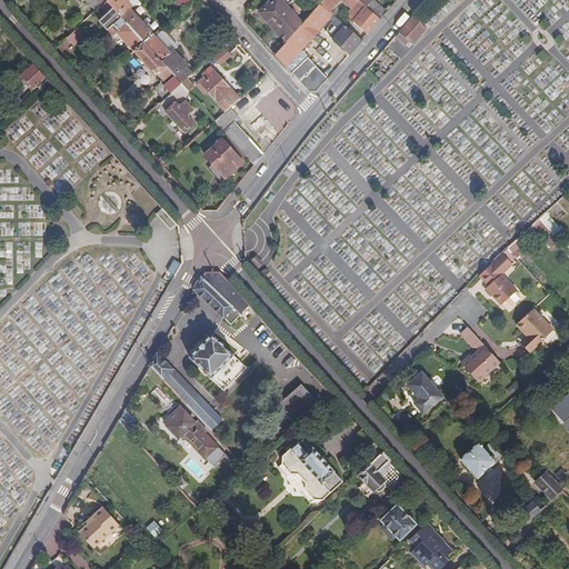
[(105,0),(96,0),(88,7),(93,13),(97,11),(101,7),(107,1),(105,0)]
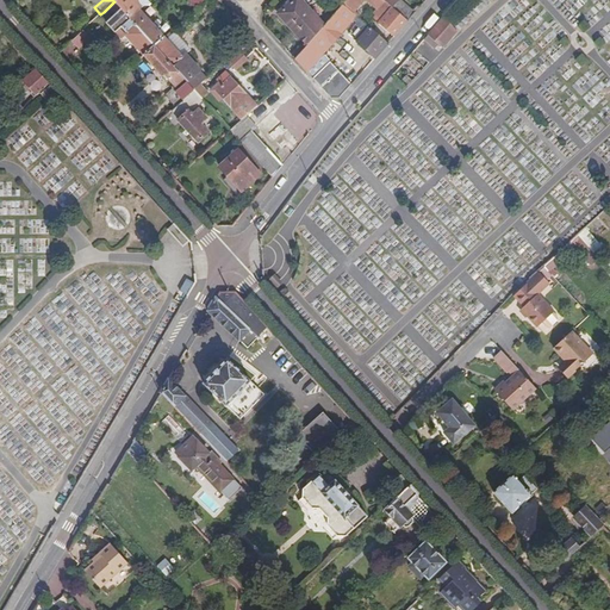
[(130,0),(116,0),(114,1),(129,17),(138,8),(130,0)]
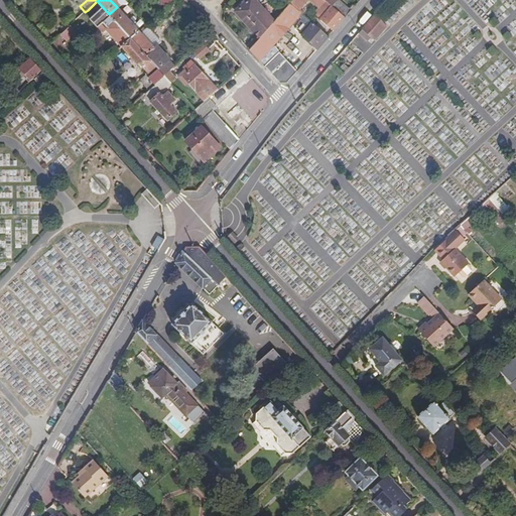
[(248,0),(235,11),(260,39),(275,22),(254,0),(248,0)]
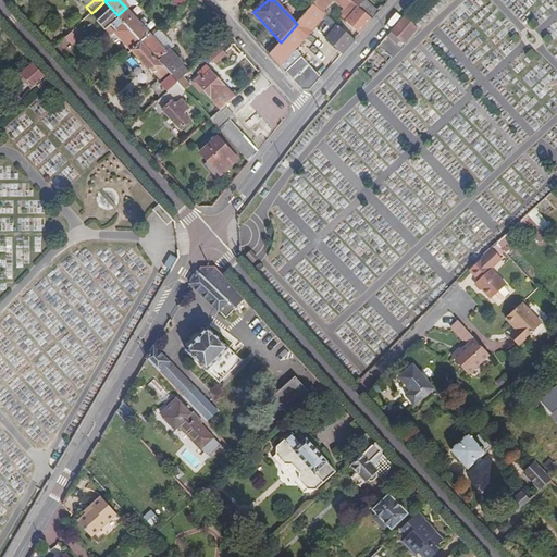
[(317,0),(313,4),(323,12),(331,3),(327,1),(329,0),(334,0),(348,12),(354,4),(348,0),(317,0)]
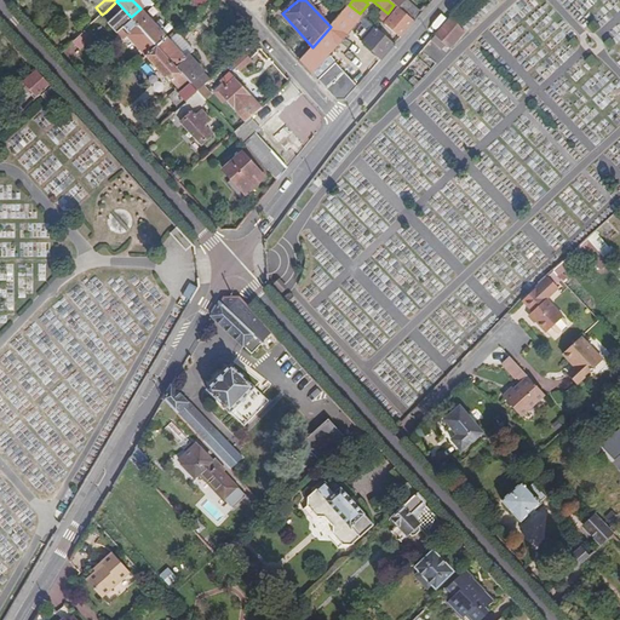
[(388,0),(394,5),(399,10),(414,23),(423,13),(407,0),(388,0)]
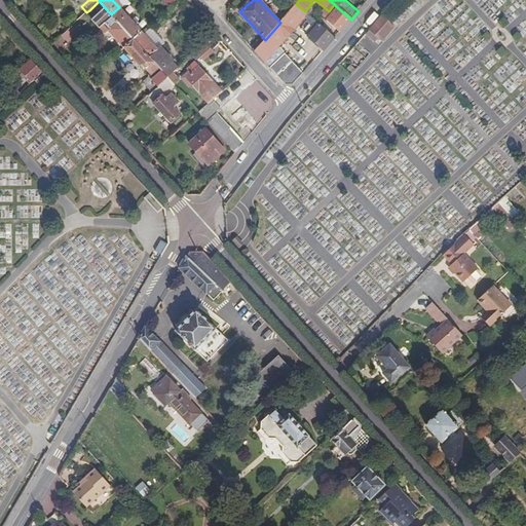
[(108,30),(124,48),(134,40),(111,14),(99,1),(94,6),(100,12),(95,16),(87,24),(95,33),(103,26),(107,31),(108,30)]
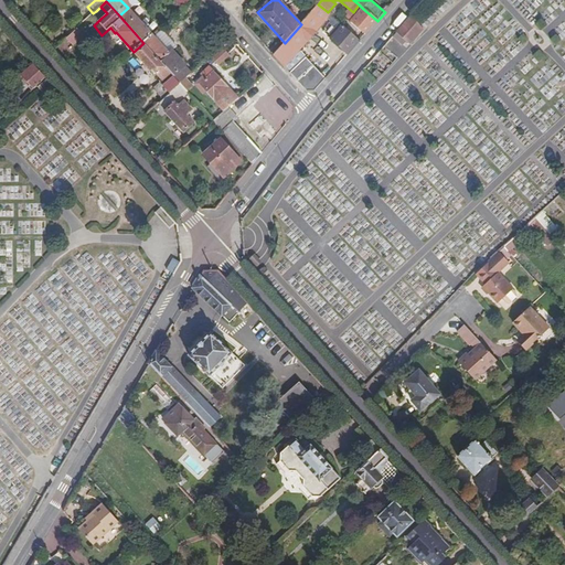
[(274,55),(286,68),(328,18),(330,14),(328,12),(318,4),(301,24),(285,43),(274,55)]
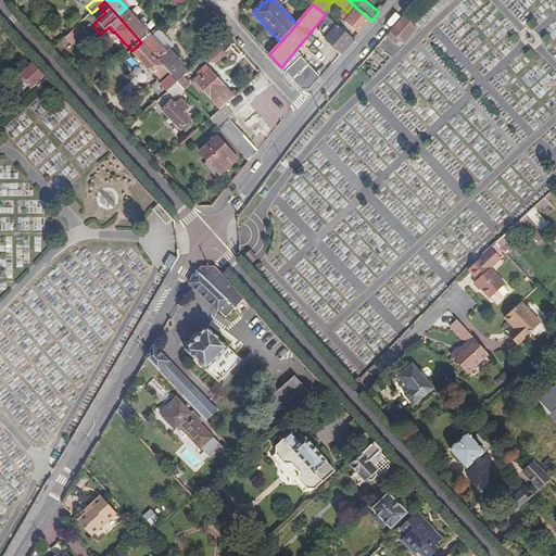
[(95,11),(100,17),(105,13),(99,7),(95,11)]
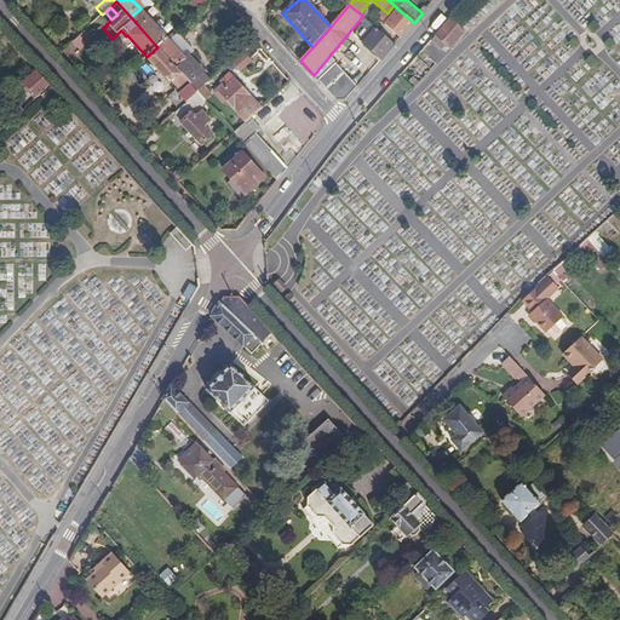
[(131,17),(158,47),(167,38),(141,9),(131,17)]
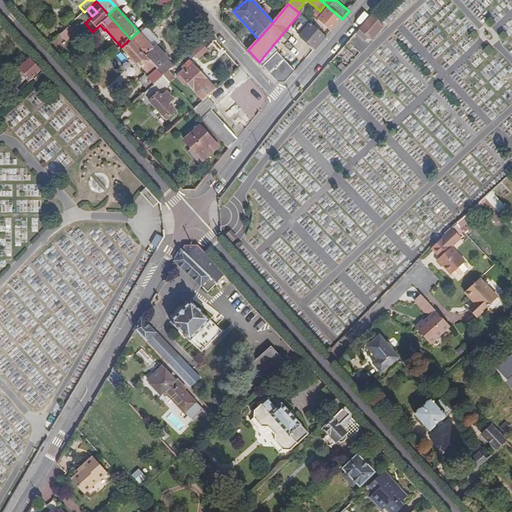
[(318,20),(331,31),(342,19),(329,8),(318,20)]
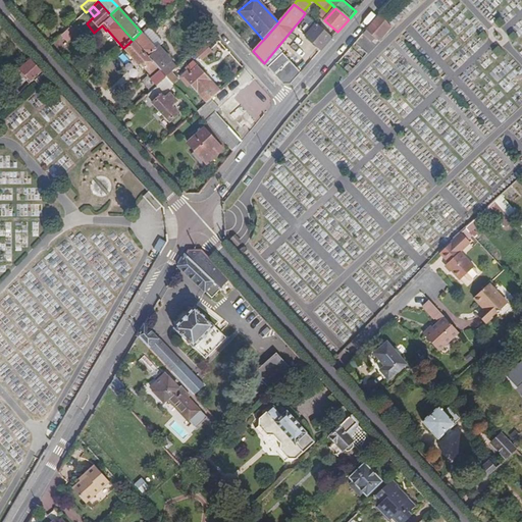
[(304,35),(321,50),(332,38),(305,13),(303,16),(306,20),(305,21),(311,27),(304,35)]
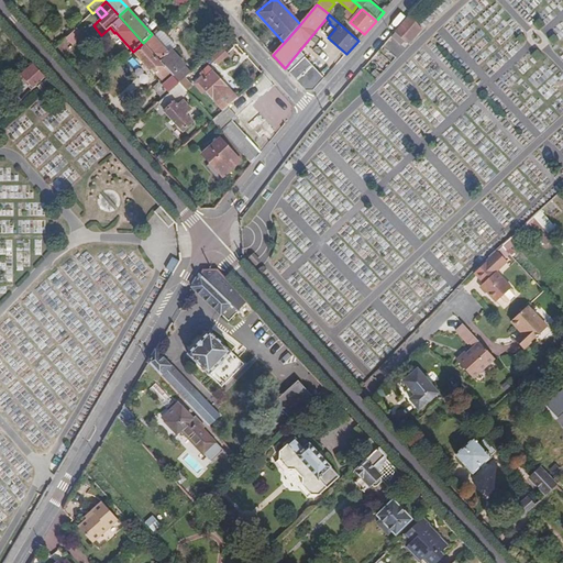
[(414,29),(406,21),(389,39),(395,44),(398,42),(404,47),(418,33),(414,29)]
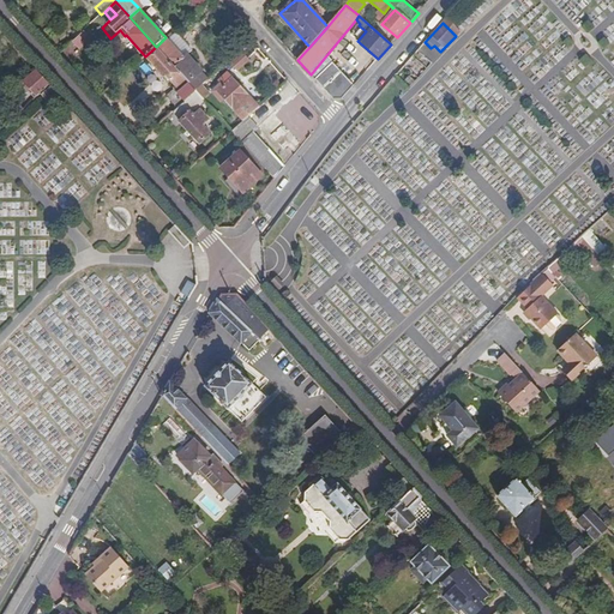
[(84,30),(72,41),(79,50),(92,38),(84,30)]
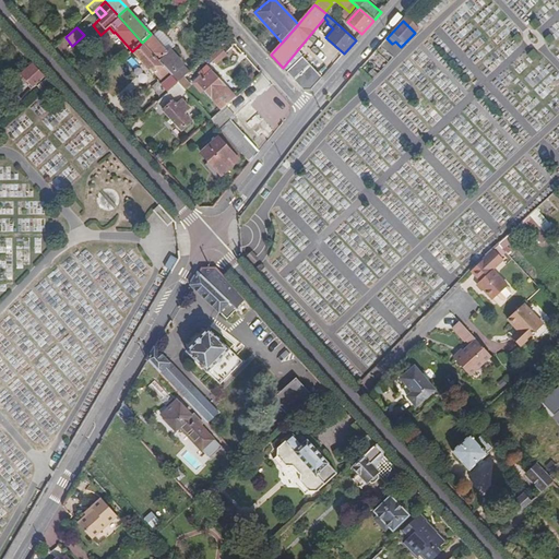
[(217,47),(229,37),(223,30),(218,34),(219,36),(213,42),(217,47)]
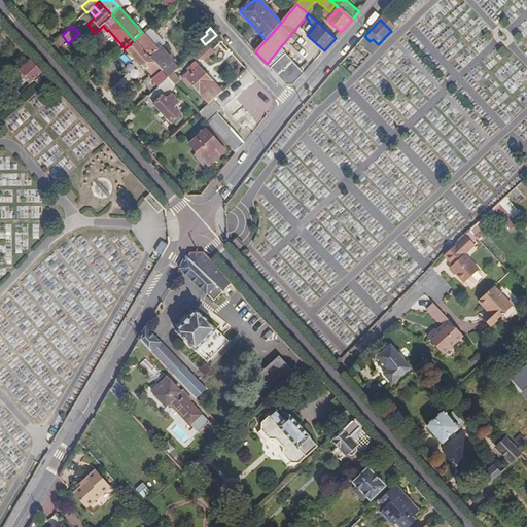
[(142,32),(134,40),(168,77),(172,74),(179,68),(162,47),(165,44),(151,29),(148,32),(146,29),(142,32)]
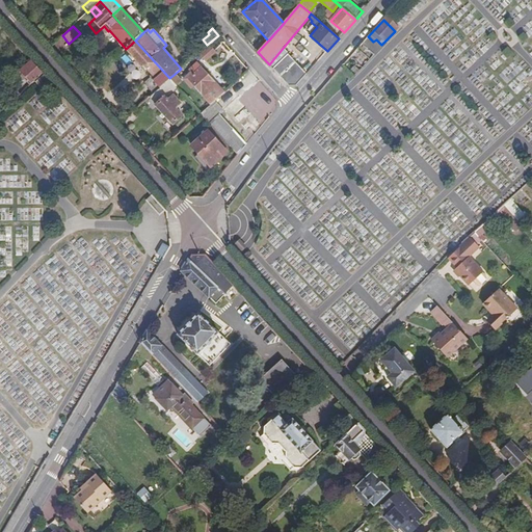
[(135,41),(126,49),(142,67),(144,65),(153,75),(156,78),(155,80),(160,86),(169,78),(135,41)]
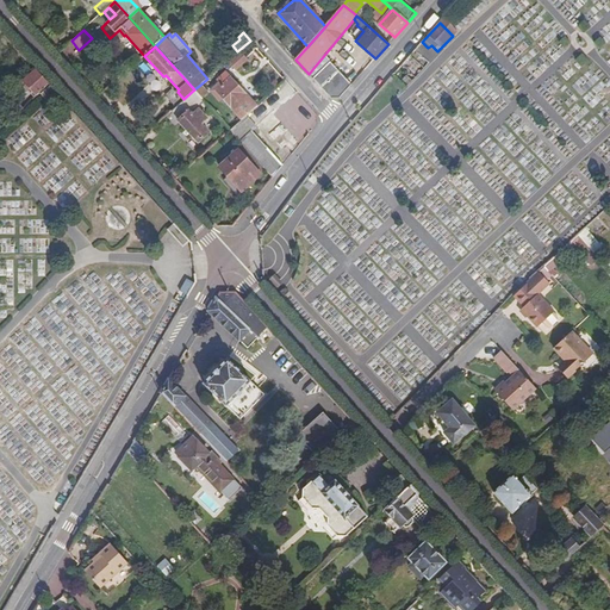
[(236,69),(247,61),(241,54),(230,63),(236,69)]
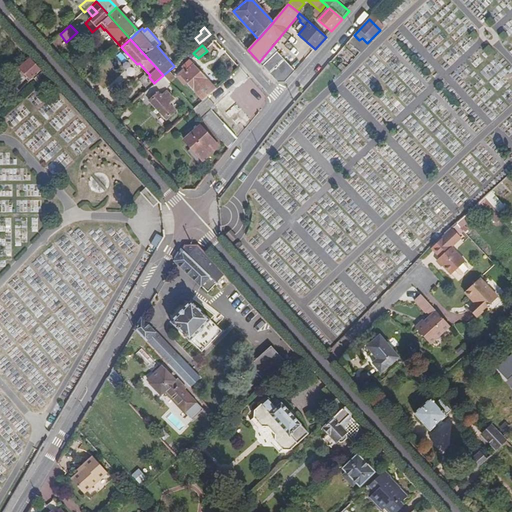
[(278,52),(263,66),(278,83),(285,83),(290,78),(296,71),(278,52)]
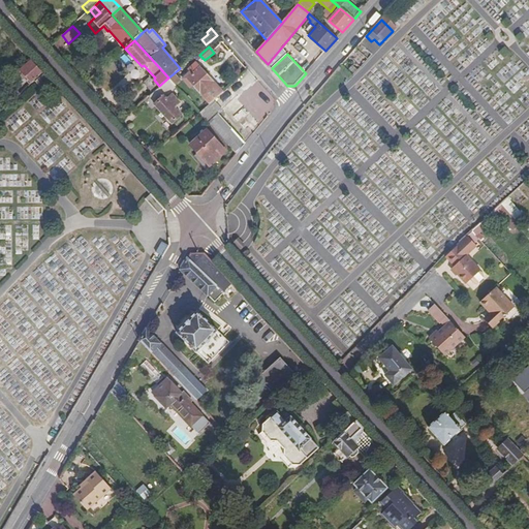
[(186,66),(190,71),(193,74),(200,67),(193,59),(186,66)]
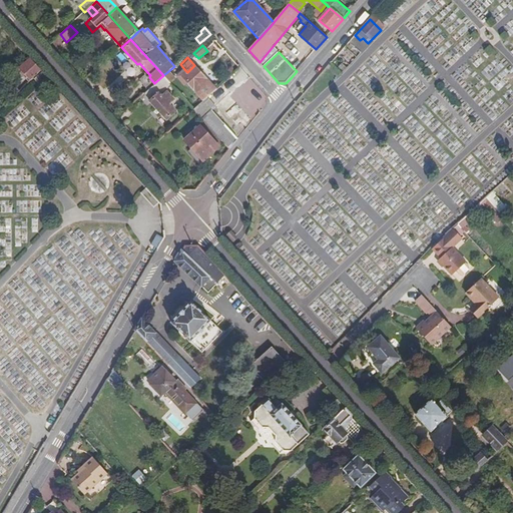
[(40,71),(29,59),(18,70),(29,81),(34,77),(40,71)]
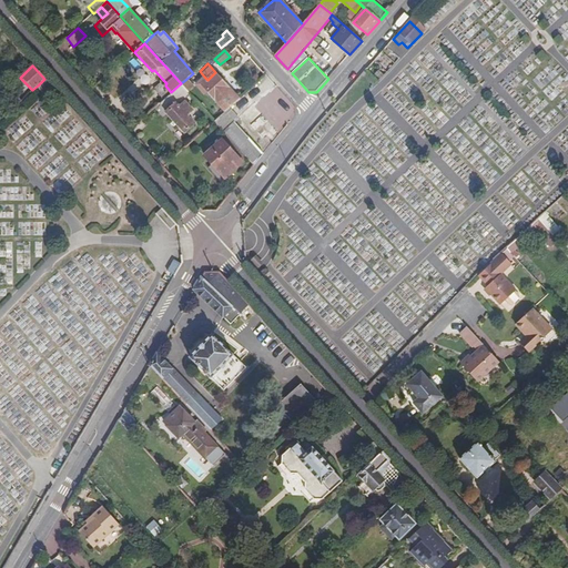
[(206,91),(225,111),(229,109),(240,99),(215,72),(208,80),(204,77),(196,84),(204,93),(206,91)]
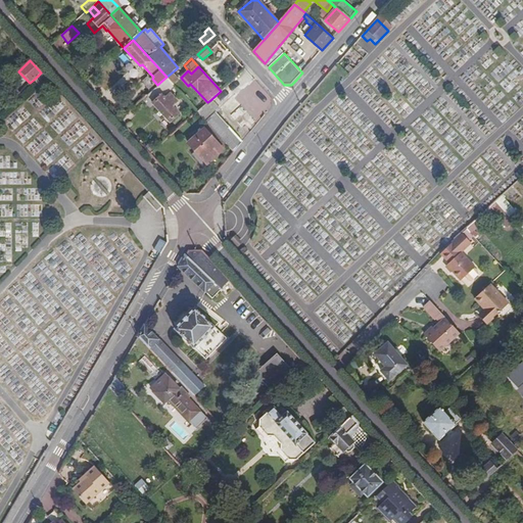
[(48,81),(41,73),(35,79),(42,87),(48,81)]
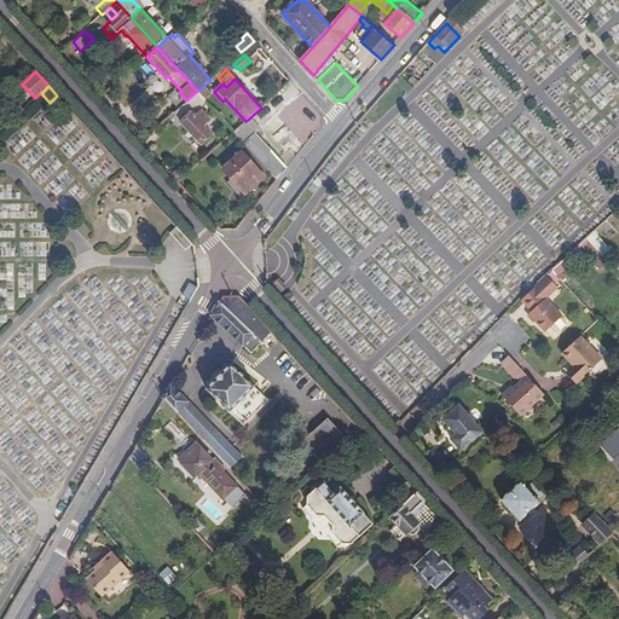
[(184,103),(186,100),(180,93),(181,91),(178,87),(168,97),(178,109),(184,103)]
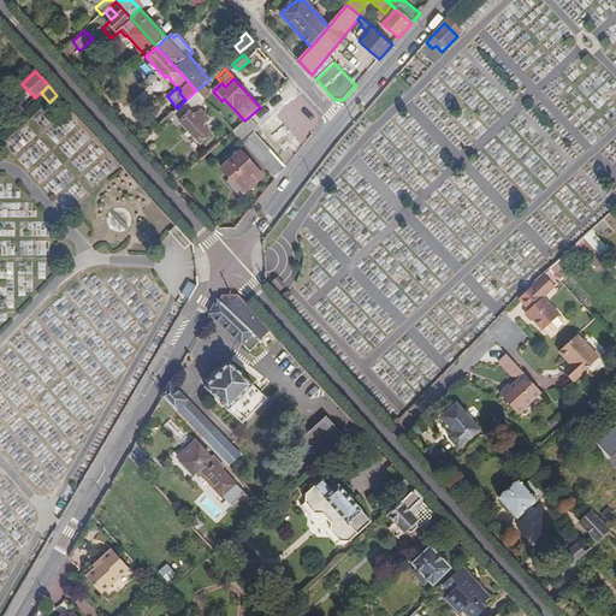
[(201,87),(196,90),(203,99),(208,95),(201,87)]
